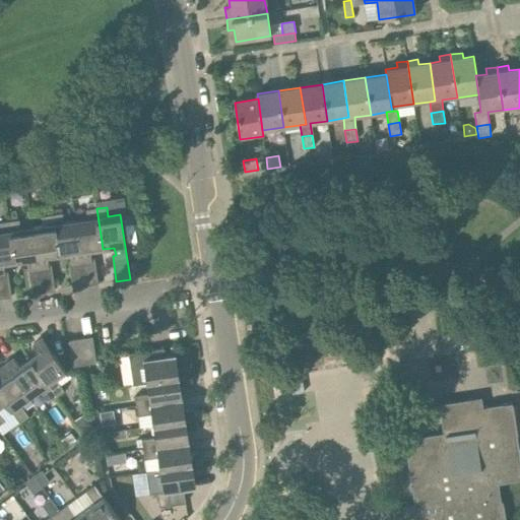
[(103,249),(96,208),(86,210),(87,218),(76,220),(85,286),(99,284),(94,259),(92,259),(90,251),(103,249)]
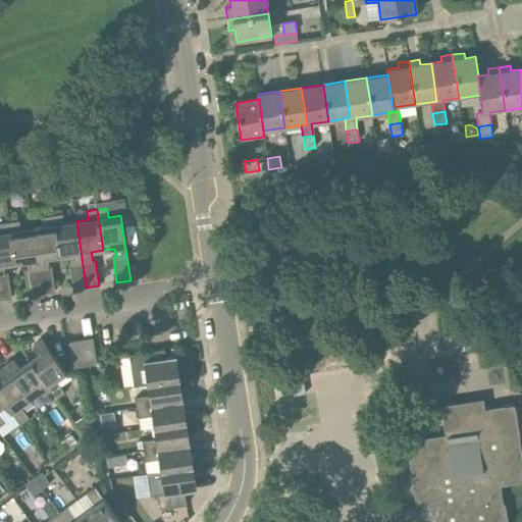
[(19,221),(18,211),(8,213),(10,222),(19,221)]
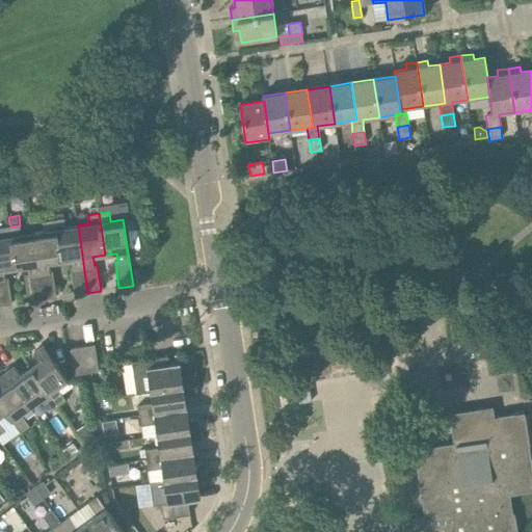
[(87,293),(78,225),(65,228),(64,218),(54,220),(59,262),(72,260),(73,268),(71,268),(75,295),(87,293)]
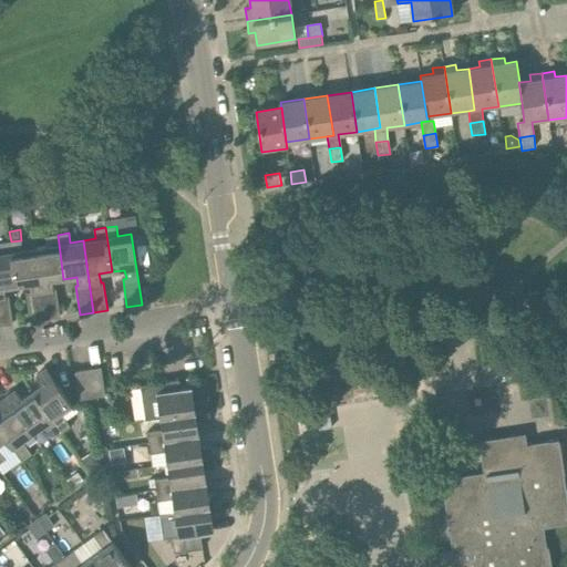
[(63,279),(58,235),(47,236),(48,246),(35,248),(47,319),(60,317),(57,289),(52,290),(51,281),(63,279)]
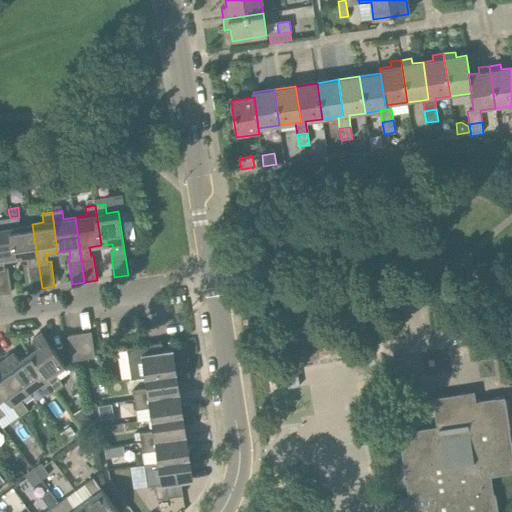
[(128,219),(132,219),(131,212),(127,212),(123,213),(124,220),(128,219)]
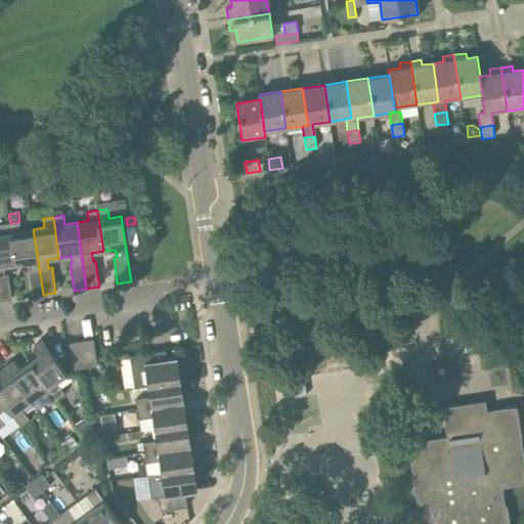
[(43,295),(33,229),(22,230),(19,222),(10,223),(9,223),(15,264),(28,263),(29,271),(26,271),(30,297),(43,295)]
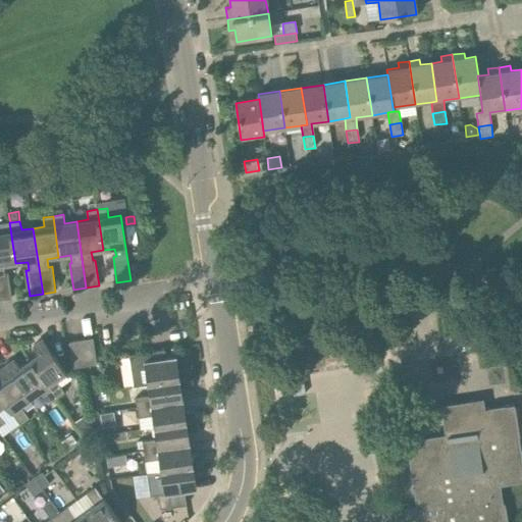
[(15,263),(9,222),(0,223),(0,231),(0,233),(0,232),(0,300),(11,299),(7,273),(5,273),(3,265),(15,263)]
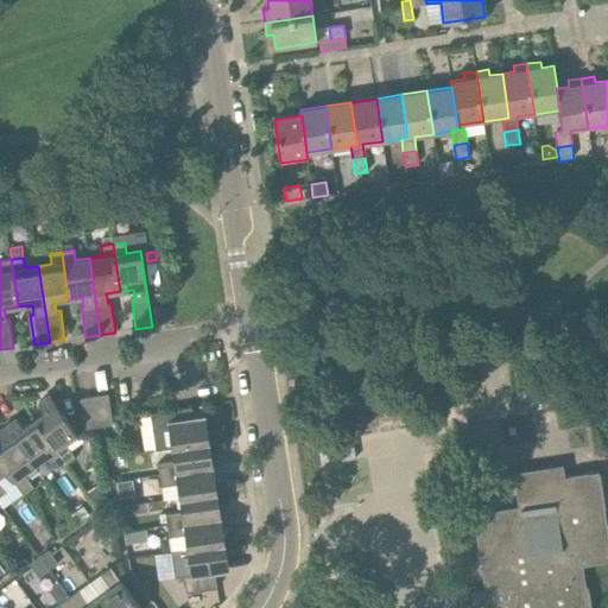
[(108,394),(94,397),(99,426),(113,424),(108,394)]
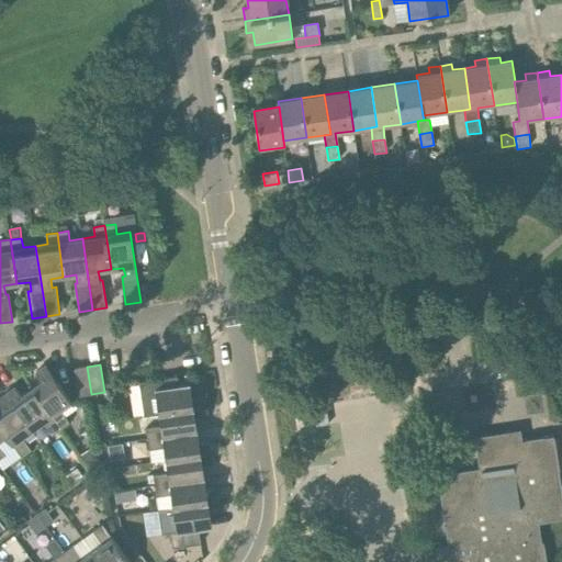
[(32,390),(60,429),(69,423),(60,409),(71,402),(46,366),(36,373),(43,382),(32,390)]
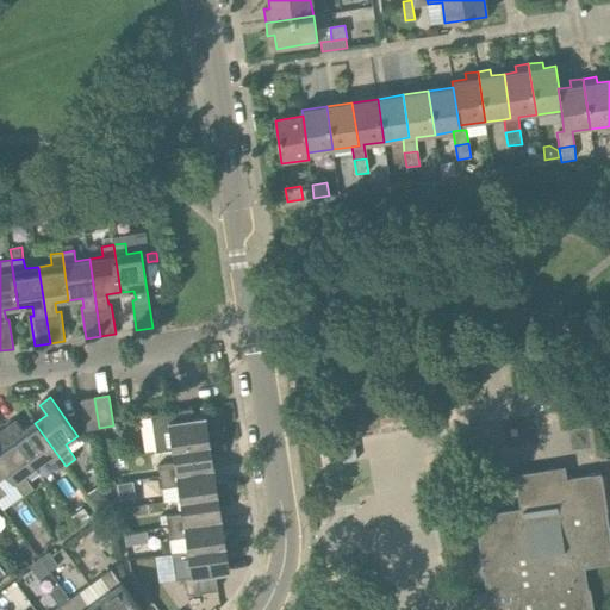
[(99,428),(94,398),(81,400),(86,430),(99,428)]
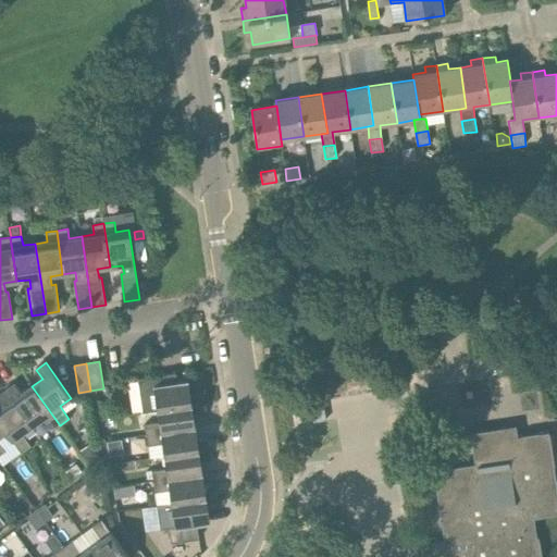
[(144,412),(159,410),(202,404),(200,393),(190,394),(188,380),(176,382),(174,373),(138,379),(144,412)]
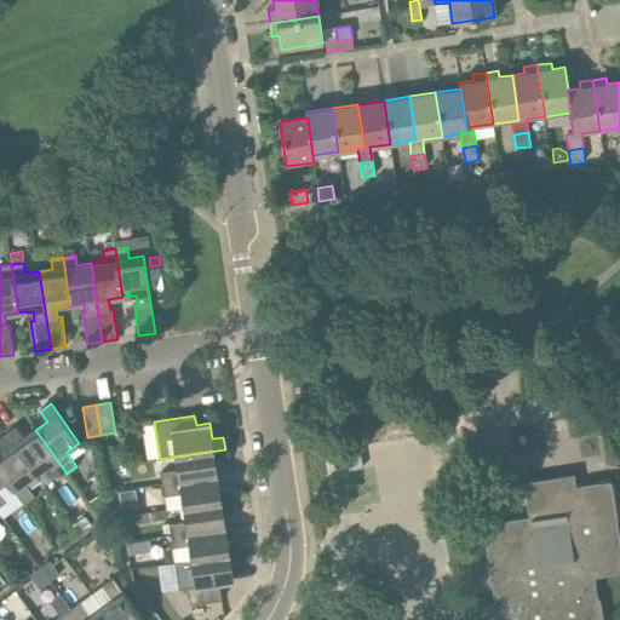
[(7,435),(36,474),(47,466),(57,480),(67,474),(35,430),(24,438),(17,429),(7,435)]
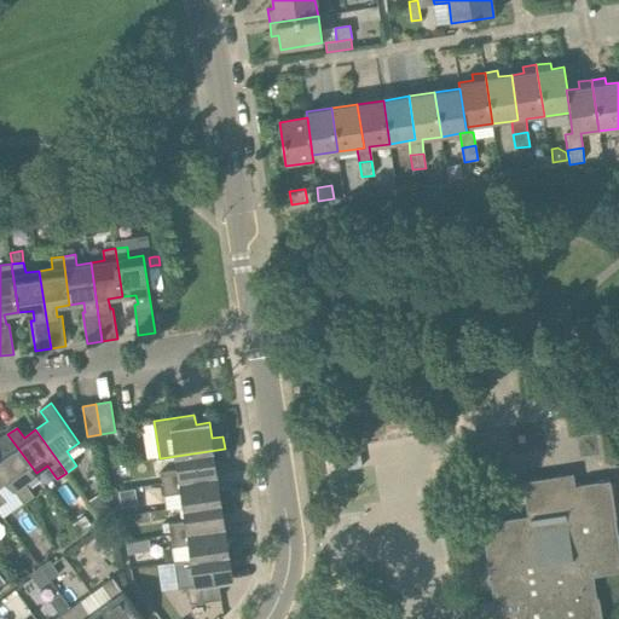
[(0,444),(5,451),(0,453),(0,468),(7,480),(23,503),(34,496),(24,481),(36,473),(7,434),(0,439),(0,444)]
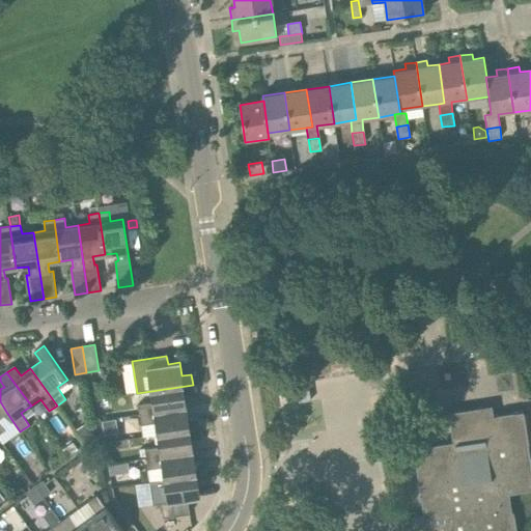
[(193,385),(151,391),(152,401),(138,403),(139,414),(187,408),(185,395),(194,394),(193,385)]
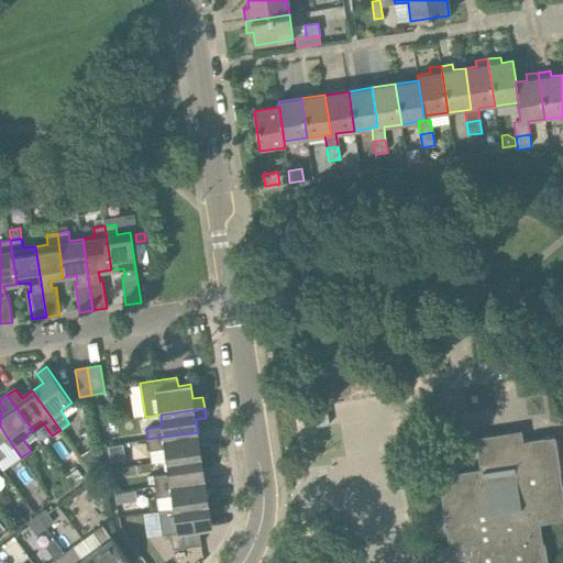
[(198,432),(147,439),(150,450),(166,448),(167,460),(211,454),(210,443),(199,444),(198,432)]
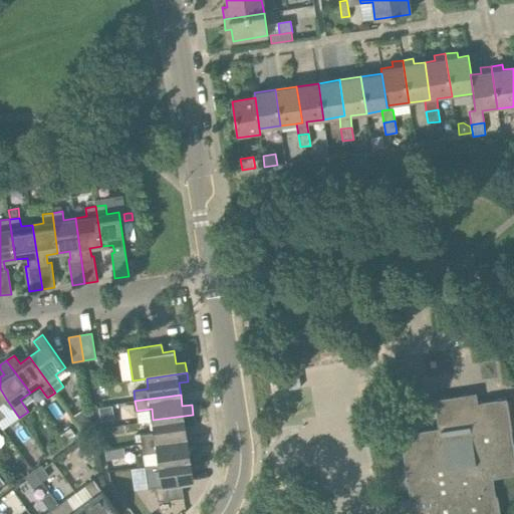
[(468,405),(466,395),(435,400),(439,429),(401,435),(412,509),(401,510),(401,513),(498,513),(493,478),(513,474),(513,450),(506,399),(468,405)]
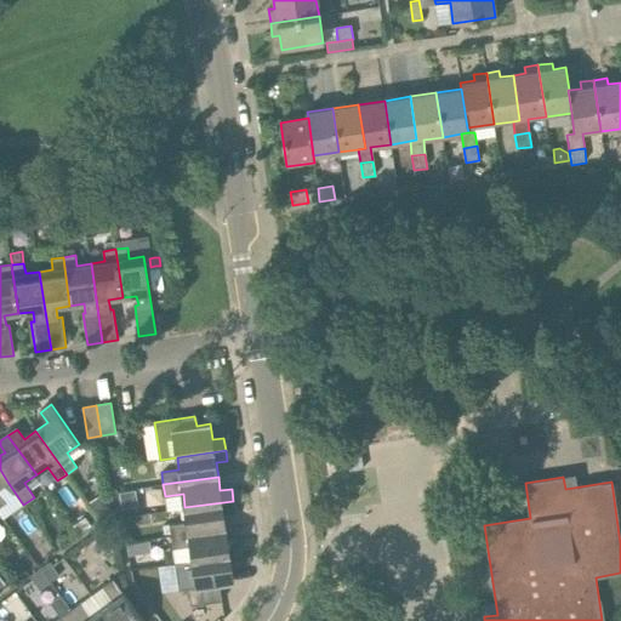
[(136,490),(119,493),(121,508),(138,506),(136,490)]
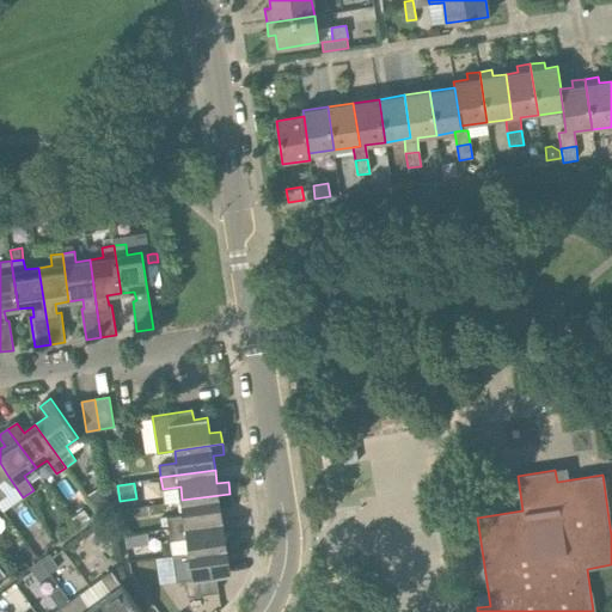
[(97,509),(109,501),(99,488),(87,496),(97,509)]
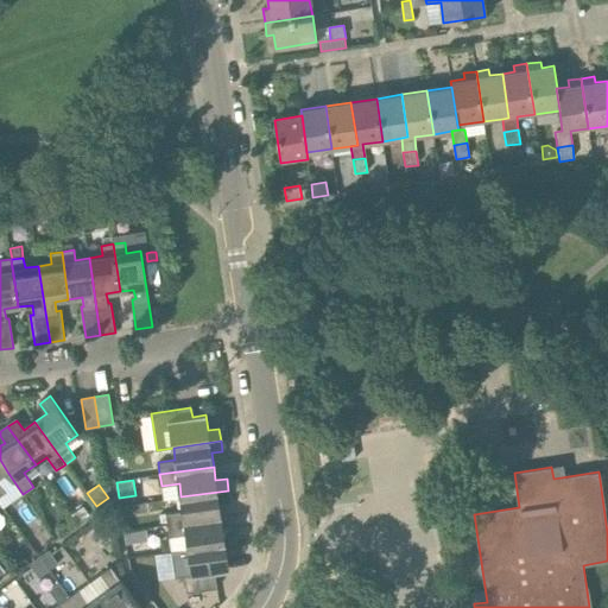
[(228,491),(181,496),(183,511),(166,513),(168,525),(221,518),(219,504),(230,501),(228,491)]
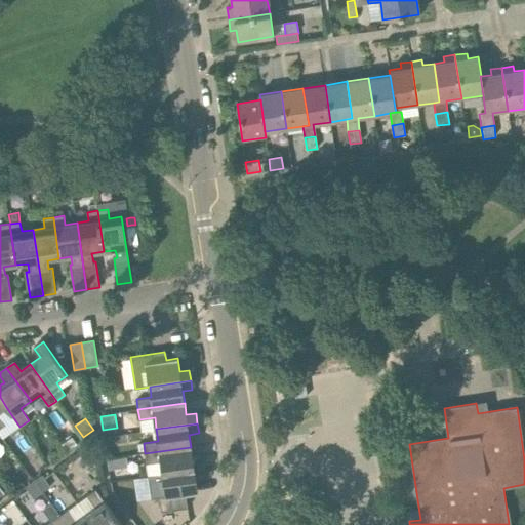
[(191,447),(145,453),(147,463),(161,461),(163,473),(204,468),(202,457),(193,458),(191,447)]
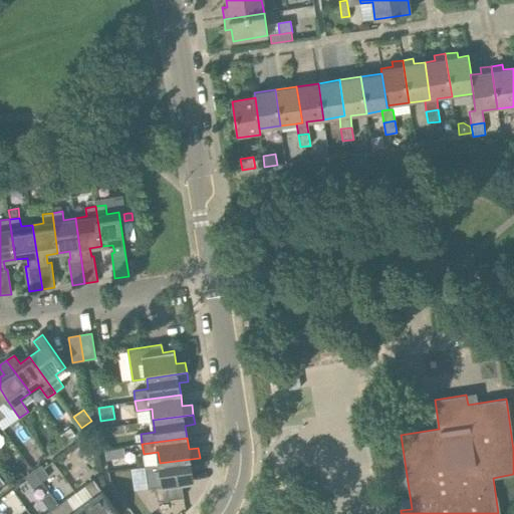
[(91,448),(82,445),(80,450),(89,454),(91,448)]
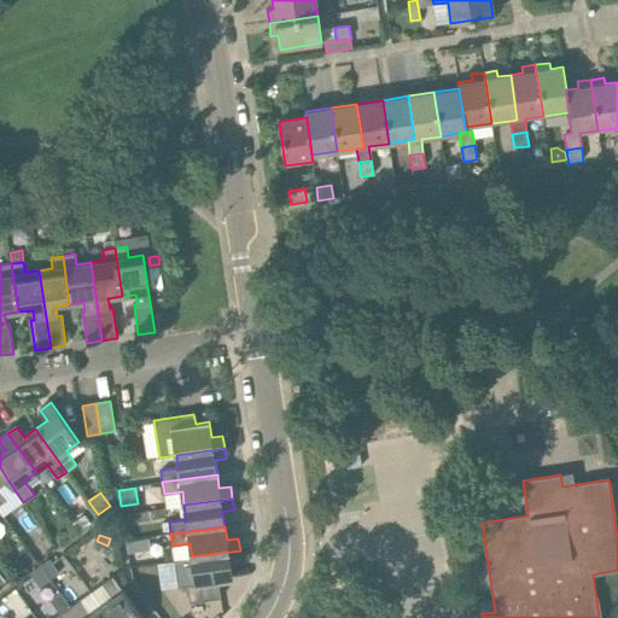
[(127,541),(129,553),(145,551),(144,537),(127,541)]
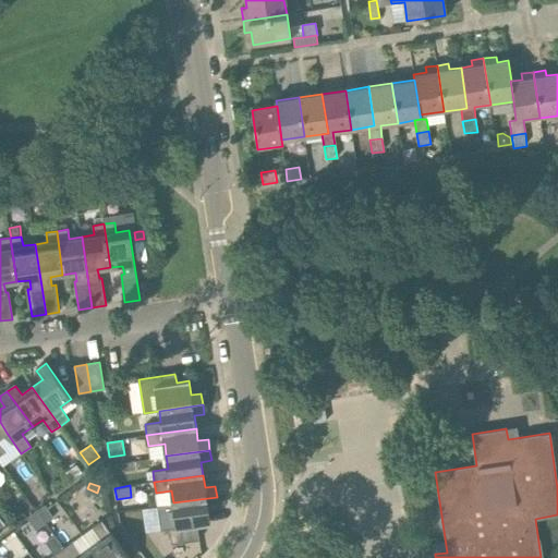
[(217,497),(173,502),(174,516),(159,518),(161,530),(210,523),(208,509),(218,507),(217,497)]
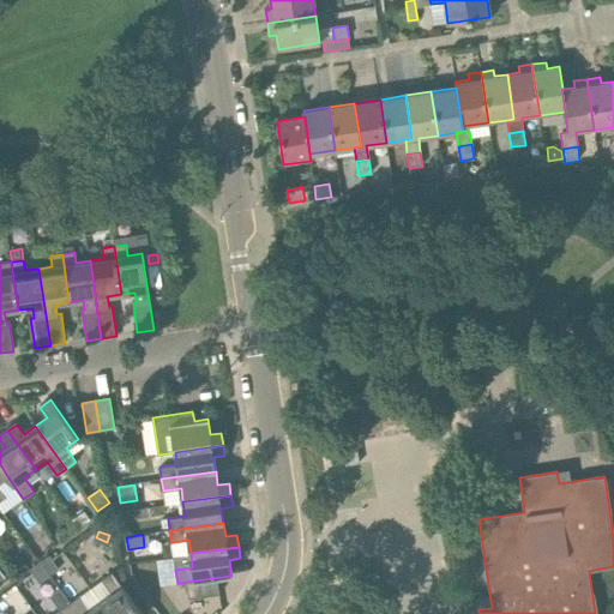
[(38,560),(30,548),(18,557),(26,569),(38,560)]
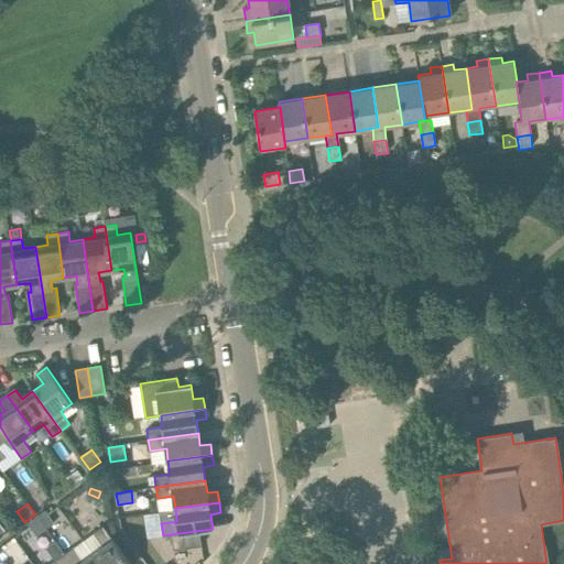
[(44,510),(36,516),(45,529),(54,523),(44,510)]
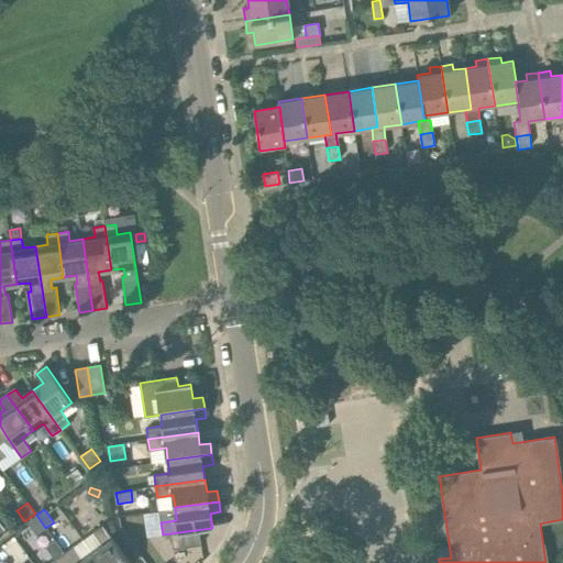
[(45,528),(36,515),(25,522),(35,536),(45,528)]
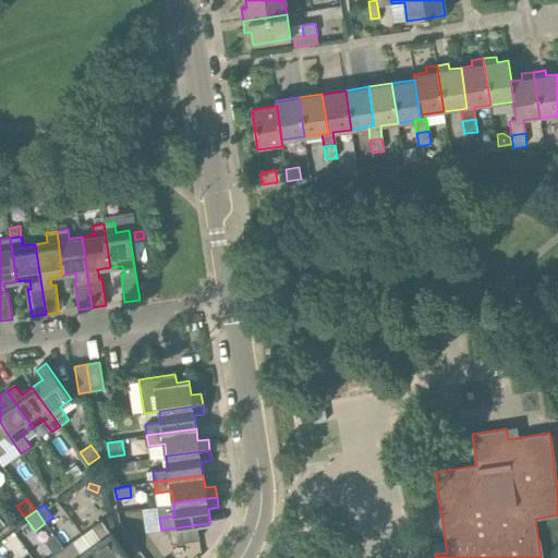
[(91,547),(98,557),(129,557),(102,520),(92,528),(100,540),(91,547)]
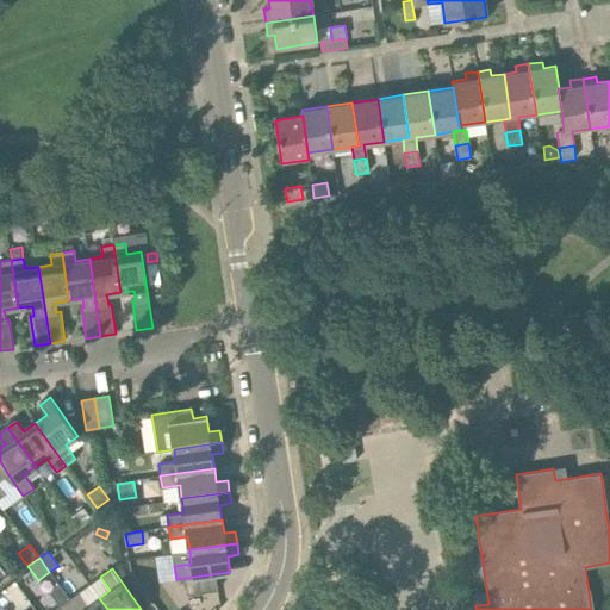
[(54,609),(75,609),(68,599),(58,586),(50,593),(60,607),(54,609)]
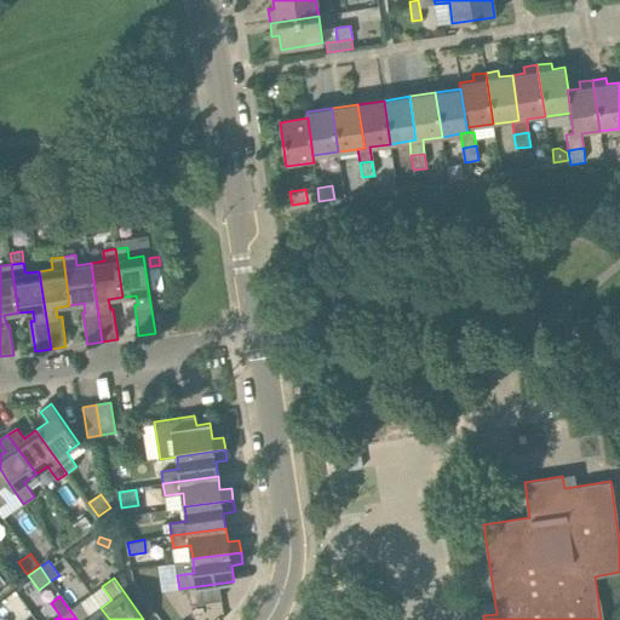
[(69,609),(76,619),(109,619),(101,608),(89,616),(79,603),(69,609)]
